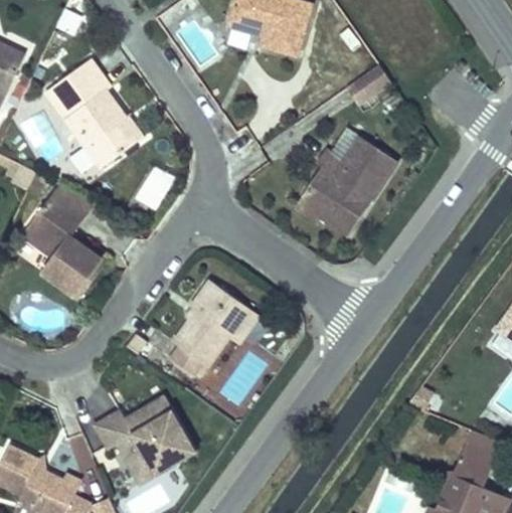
[(262,47),(297,57),(312,4),(296,0),(235,0),(230,22),(256,29),(258,24),(267,27),(263,40),(262,47)]
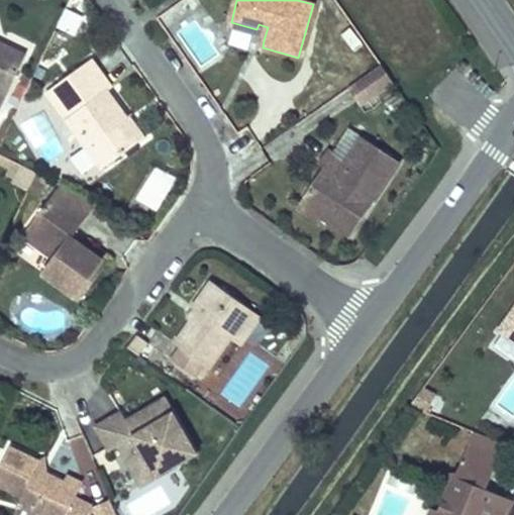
[(57,28),(73,35),(81,16),(64,10),(57,28)]
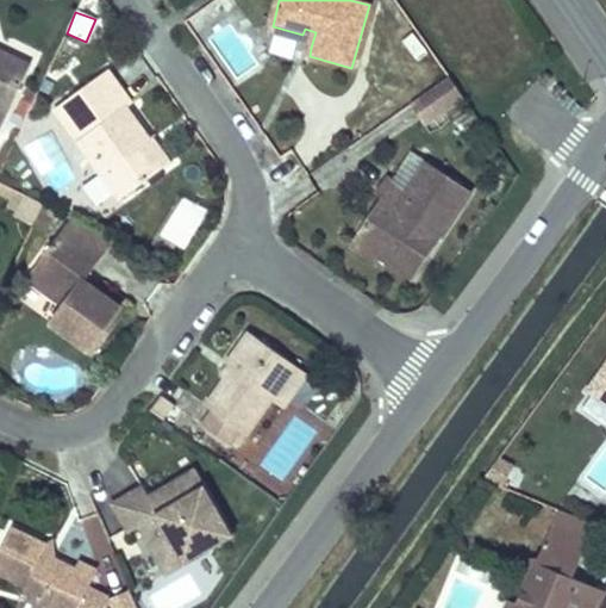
[(270,36),(311,48),(316,32),(305,29),(303,35),(273,26),(270,36)]
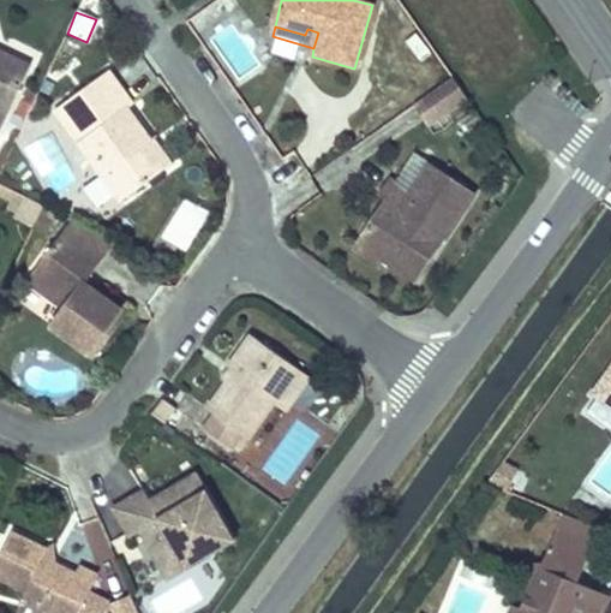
[(0,60),(24,72),(27,66),(0,53),(0,60)]
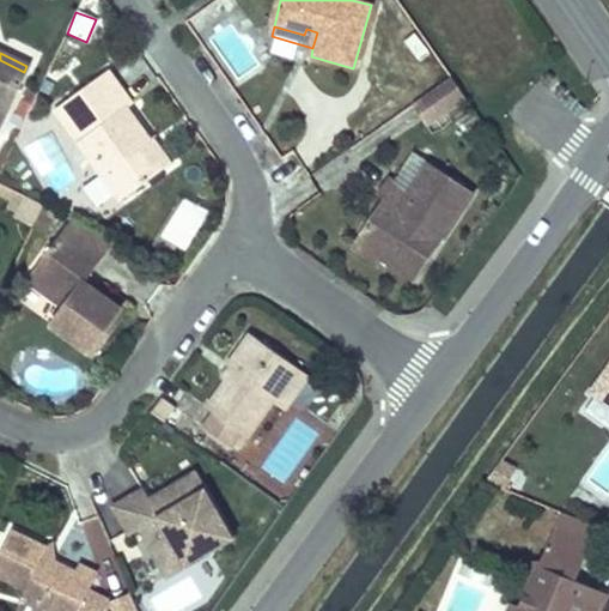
[(0,125),(6,112),(24,72),(0,60),(0,125)]
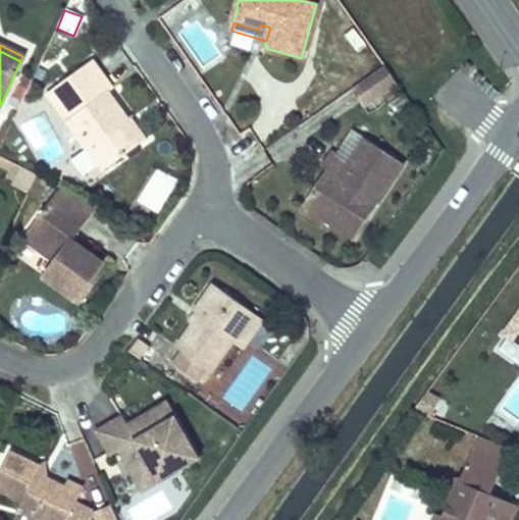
[(45,94),(102,169),(137,144),(121,122),(125,119),(105,91),(109,88),(90,60),(45,94)]
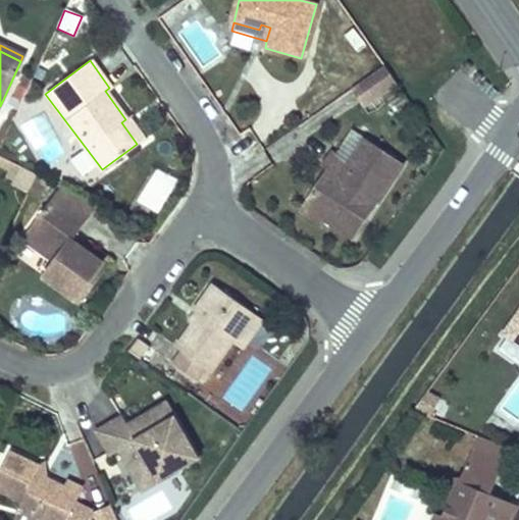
[(394,82),(383,67),(382,67),(381,67),(380,67),(380,66),(353,86),(348,90),(359,106),(394,82)]
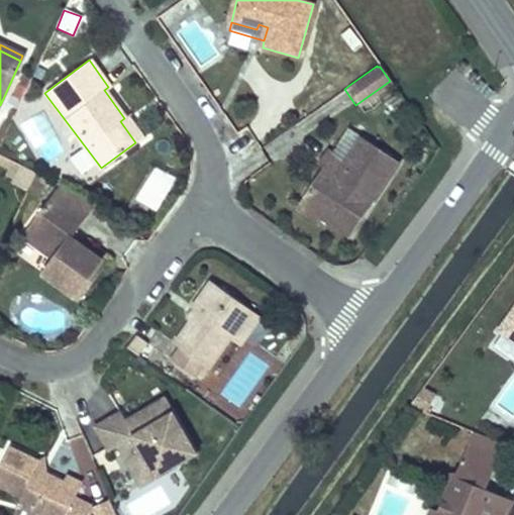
[(120,121),(135,142),(140,139),(124,118),(120,121)]
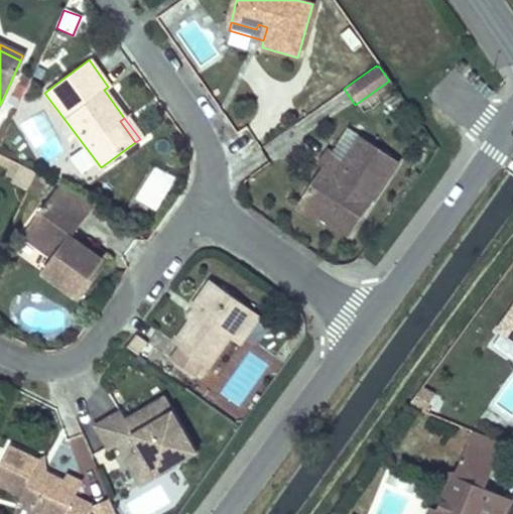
[(322,219),(349,236),(373,201),(399,161),(360,135),(343,163),(324,150),(315,163),(322,166),(297,204),(322,219)]
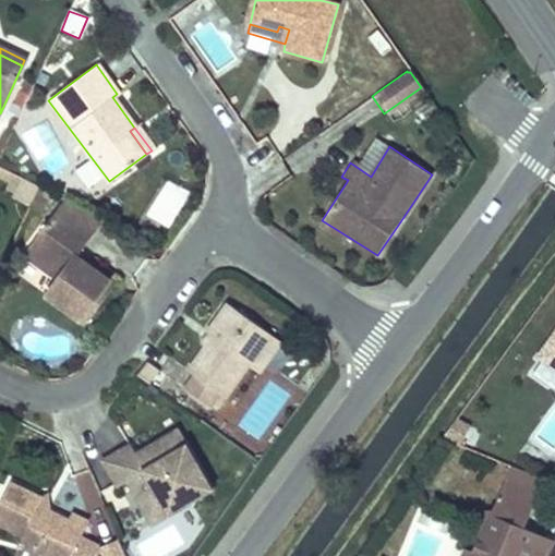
[(50,193),(22,179),(12,198),(41,213),(50,193)]
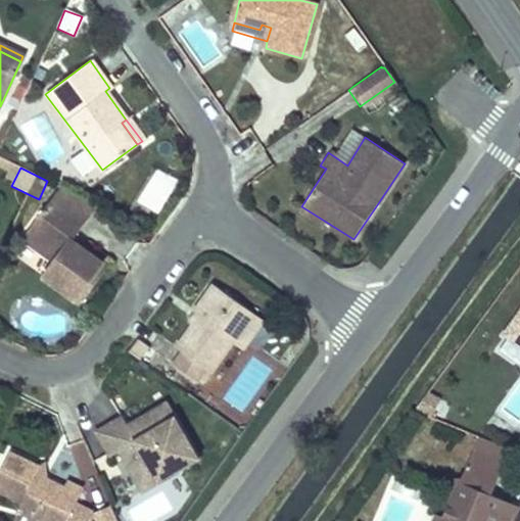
[(43,278),(79,305),(107,267),(79,245),(73,240),(77,235),(99,205),(60,187),(20,239),(53,264),(43,278)]
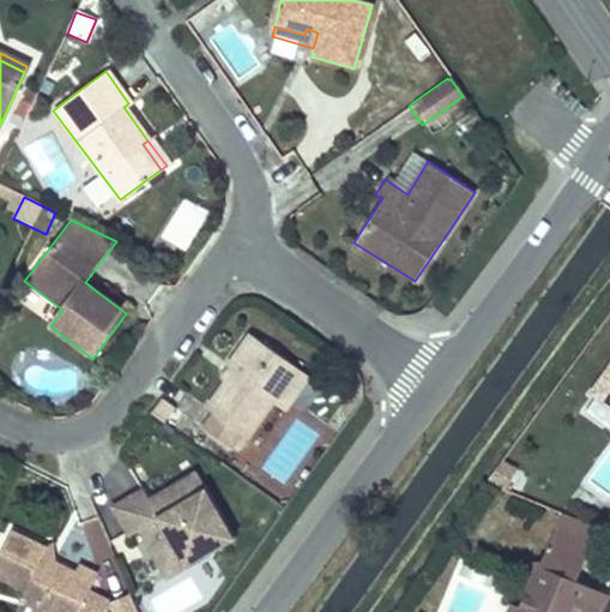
[(350,249),(378,267),(382,261),(354,243),(350,249)]
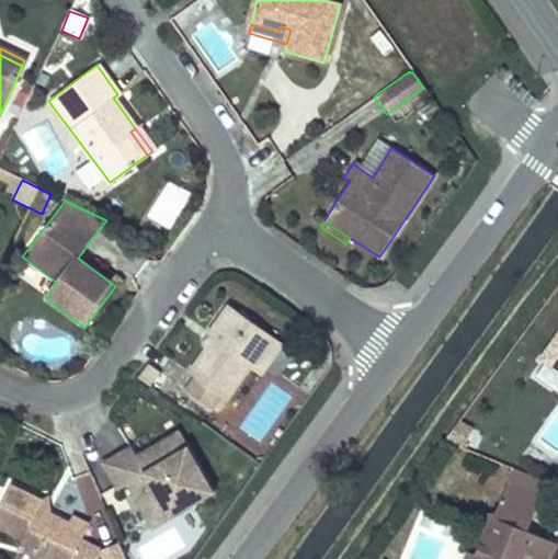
[(78,258),(84,263),(89,258),(82,252),(78,258)]
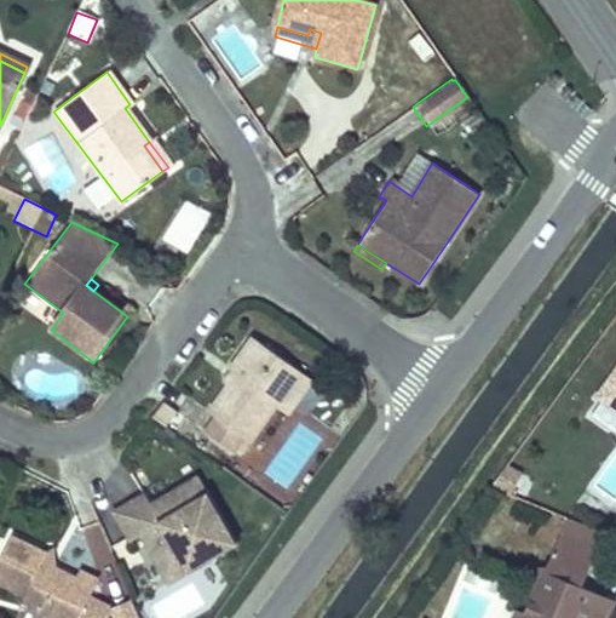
[(242,435),(249,440),(275,405),(299,371),(252,337),(229,368),(235,373),(226,383),(208,411),(214,416),(229,425),(242,435)]
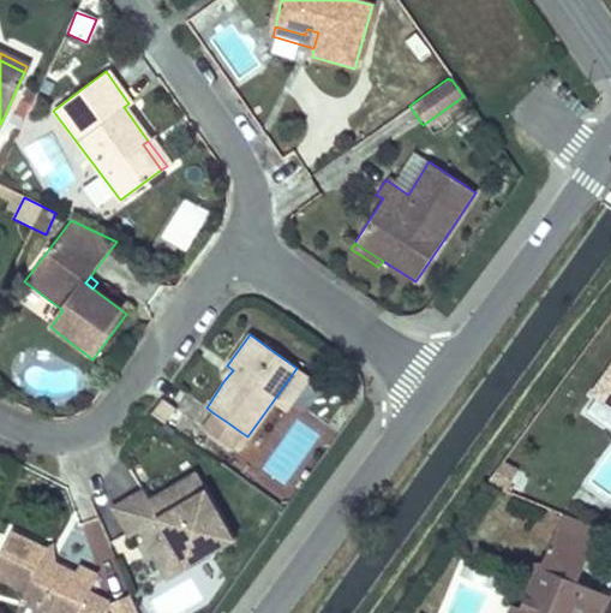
[(219,376),(225,380),(233,370),(227,365),(219,376)]
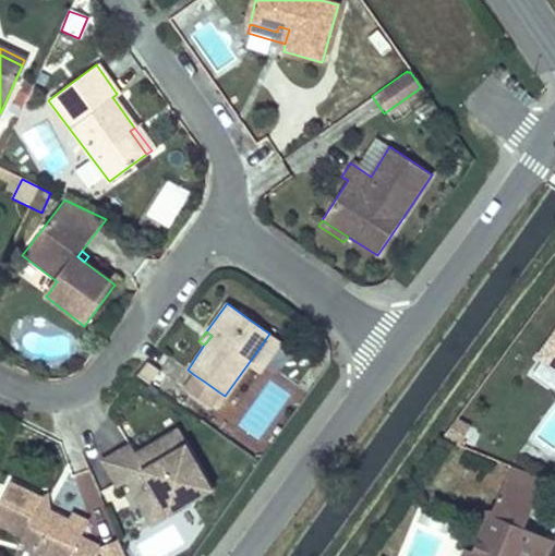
[(554,331),(537,359),(554,372),(554,331)]
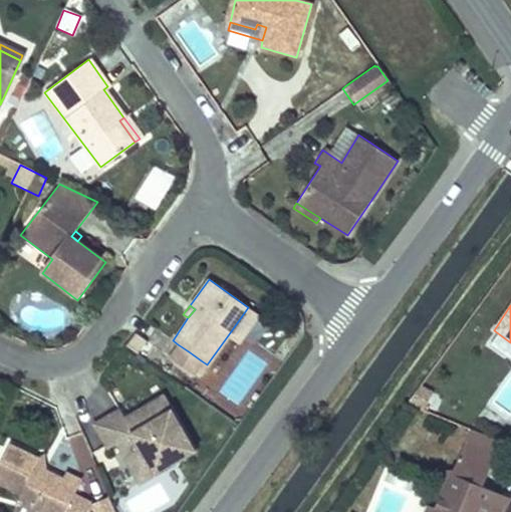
[(258,314),(248,307),(228,335),(239,342),(258,314)]
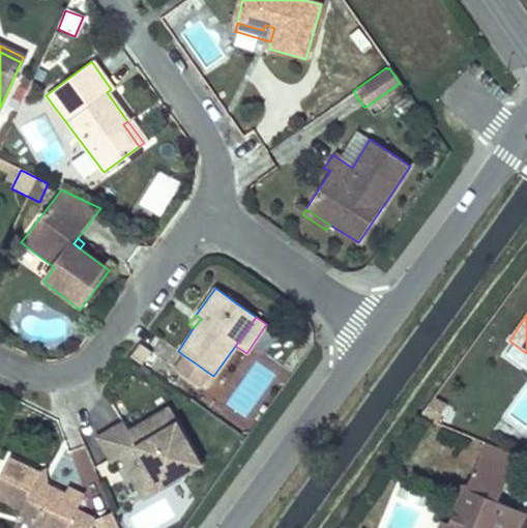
[(150,352),(139,344),(129,356),(141,364),(150,352)]
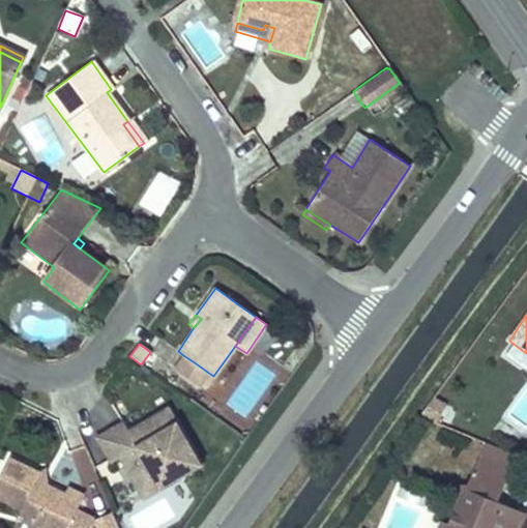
[(196,363),(183,355),(174,369),(198,385),(207,372),(196,363)]
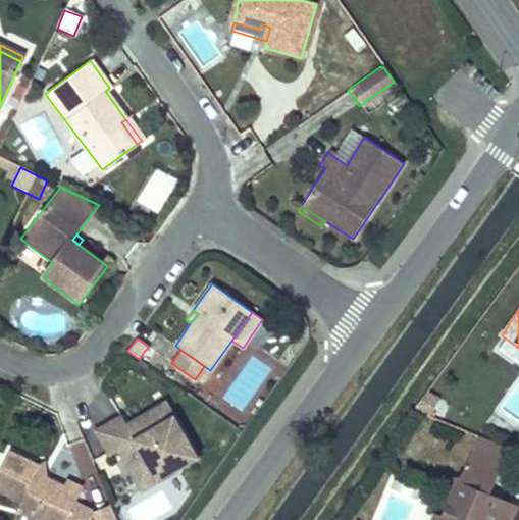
[(195,461),(162,402),(123,425),(118,416),(93,430),(106,454),(114,450),(124,445),(130,454),(124,468),(138,491),(160,479),(157,473),(169,466),(172,473),(195,461)]
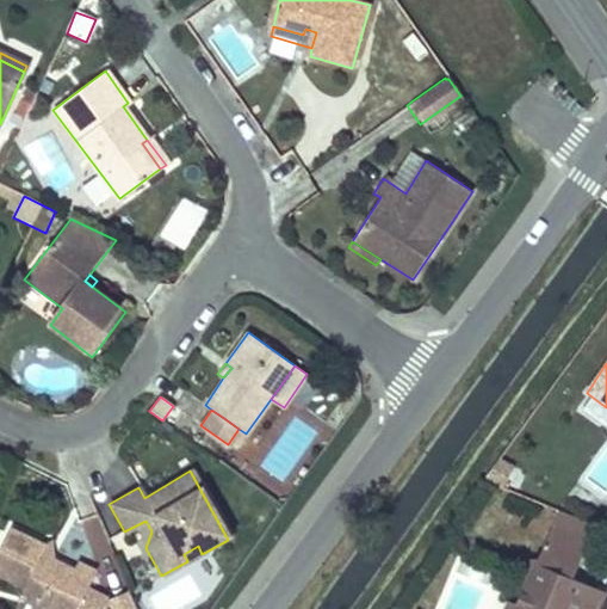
[(152,531),(146,521),(134,527),(146,548),(152,531)]
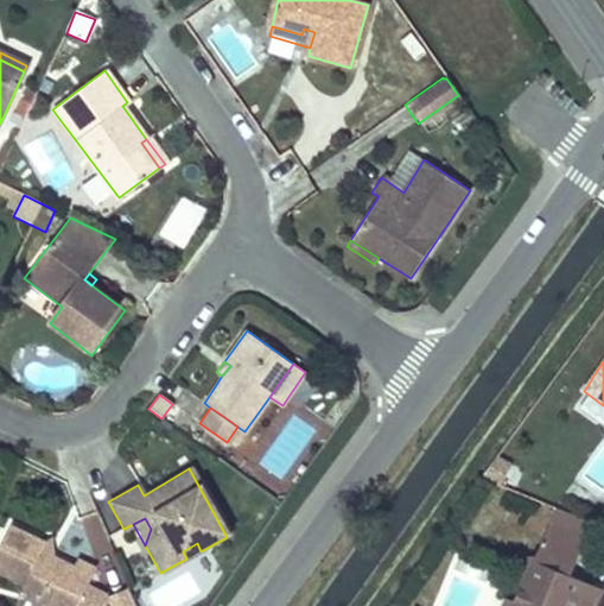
[(77,605),(88,585),(96,568),(77,559),(74,566),(43,549),(46,542),(12,525),(0,549),(0,570),(25,582),(21,591),(51,605),(77,605)]
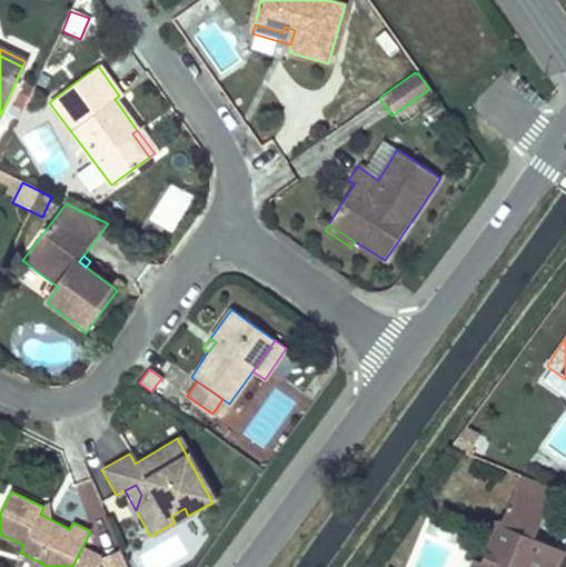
[(495,546),(486,566),(545,566),(553,549),(534,541),(547,507),(517,495),(504,527),(495,546)]
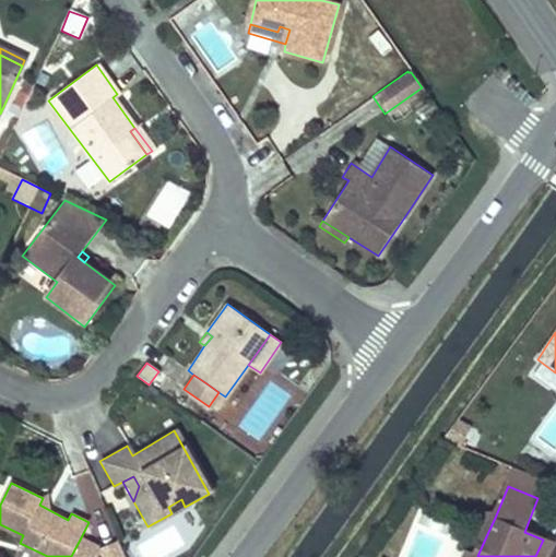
[(181,499),(168,507),(172,513),(185,507),(181,499)]
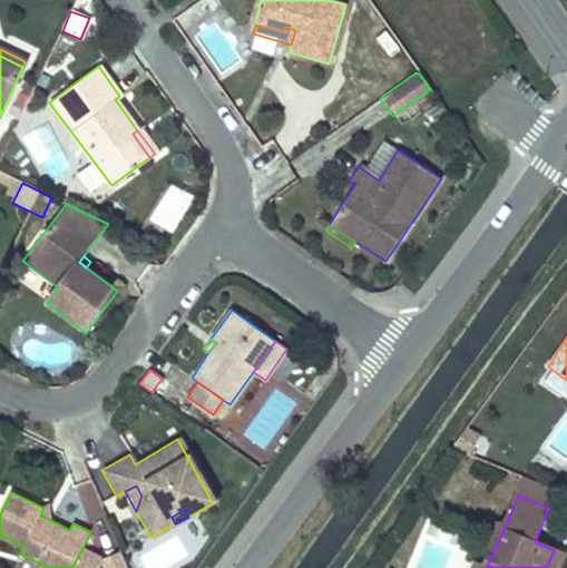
[(487,544),(496,547),(505,528),(496,524),(487,544)]
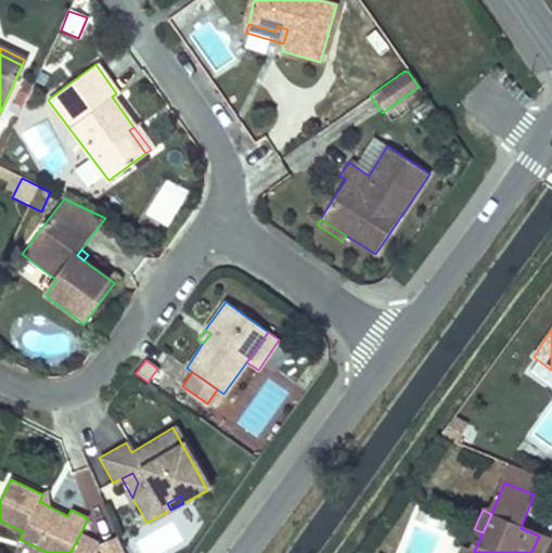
[(80,534),(71,552),(92,552),(99,542),(80,534)]
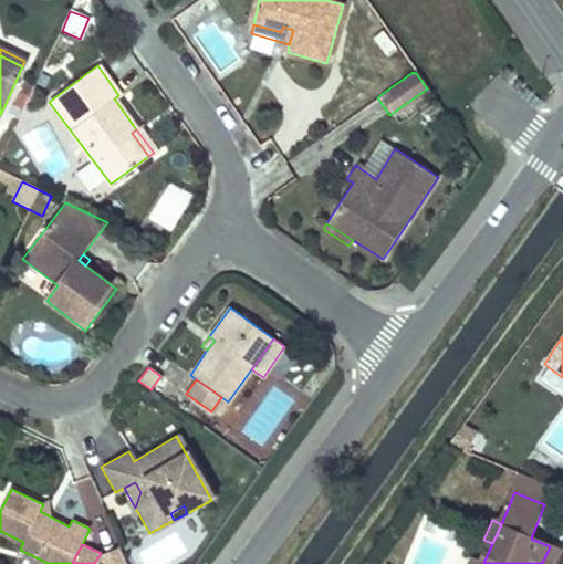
[(556,563),(562,552),(550,546),(542,563),(556,563)]
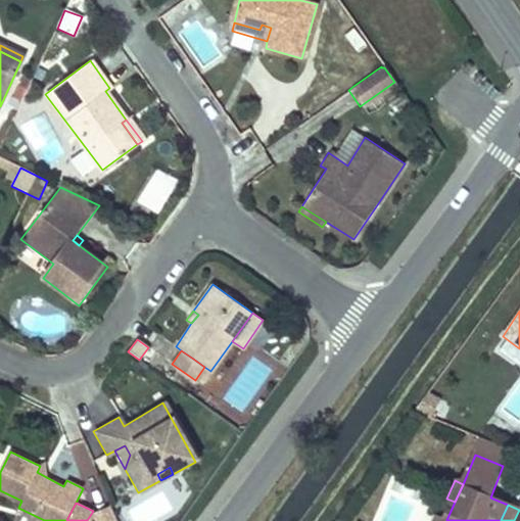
[(113,520),(108,507),(93,513),(95,520),(113,520)]
